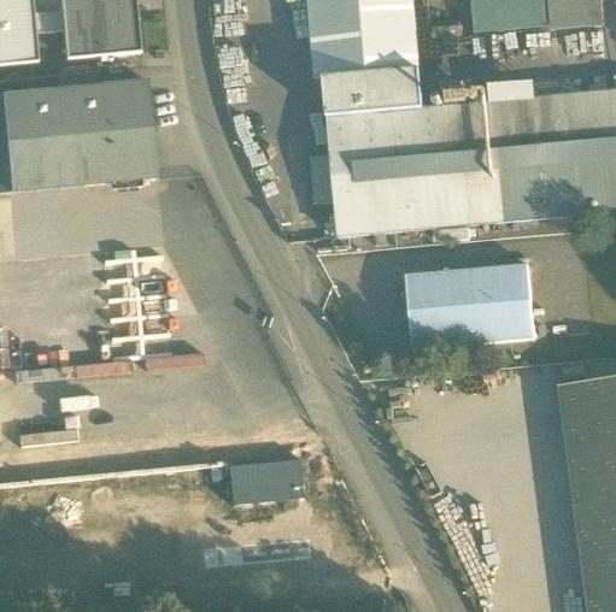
[(0,64),(36,60),(34,31),(63,29),(62,16),(33,18),(31,11),(30,0),(0,0),(0,64)]
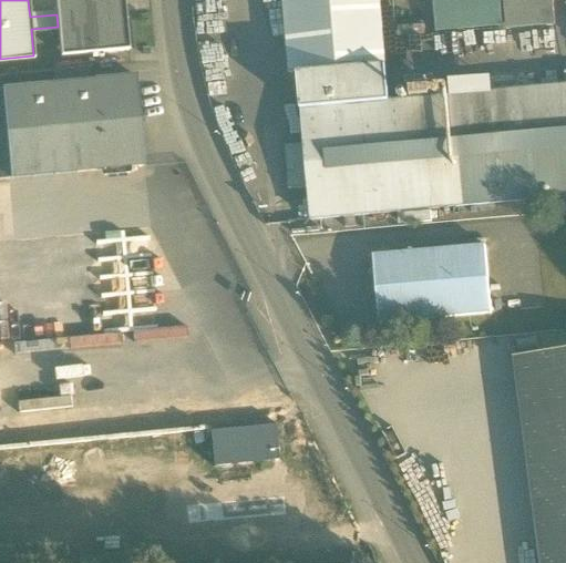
[(54,0),(55,8),(57,14),(58,27),(60,53),(127,48),(122,0),(54,0)]
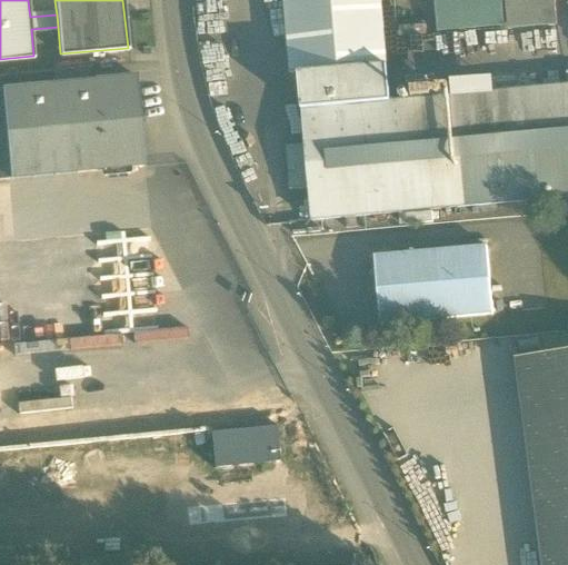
[(282,0),(290,72),(297,71),(385,63),(378,0),(282,0)]
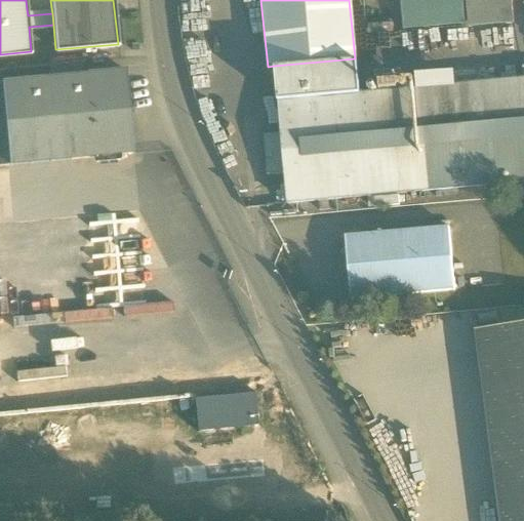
[(399,0),(402,27),(464,22),(460,0),(399,0)]
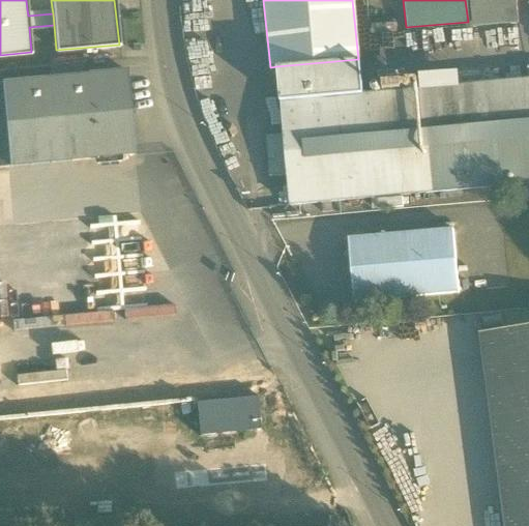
[(468,0),(471,25),(517,21),(513,0),(468,0)]
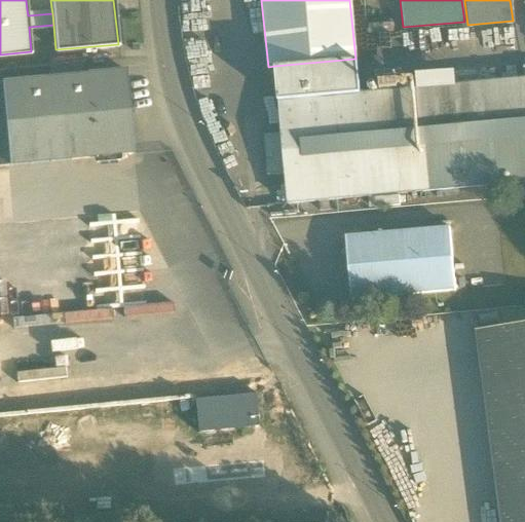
[(51,7),(27,9),(28,15),(52,13),(51,7)]
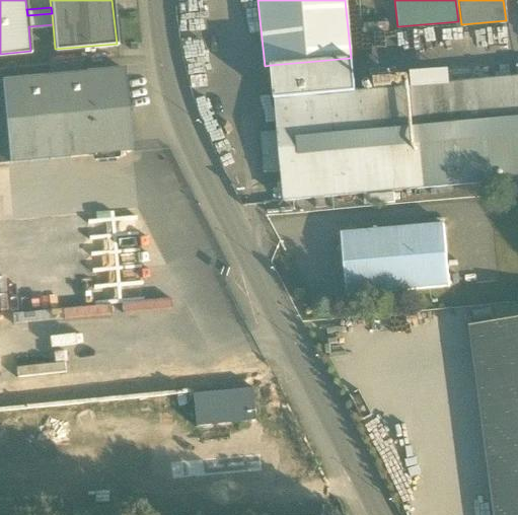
[(271,65),(277,129),(280,169),(283,199),(517,176),(517,75),(449,81),(410,85),(355,90),(352,58),(351,58),(271,65)]
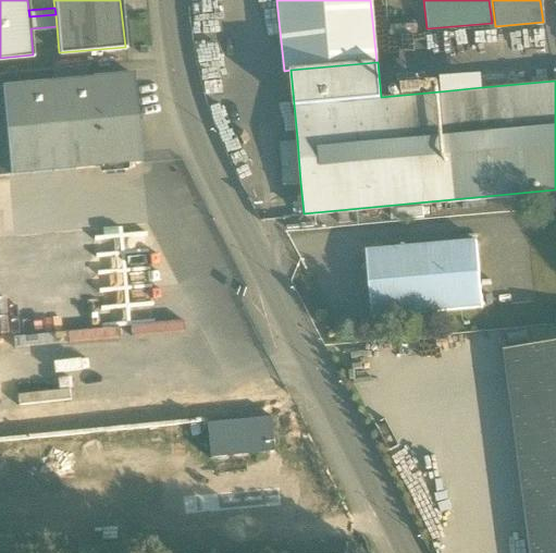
[(51,66),(52,81),(89,77),(90,77),(90,76),(90,63),(51,66)]
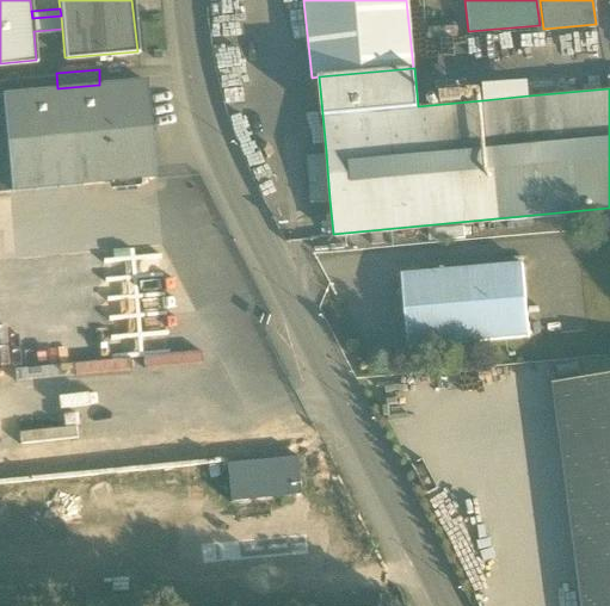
[(481,82),(482,100),(529,96),(528,78),(481,82)]
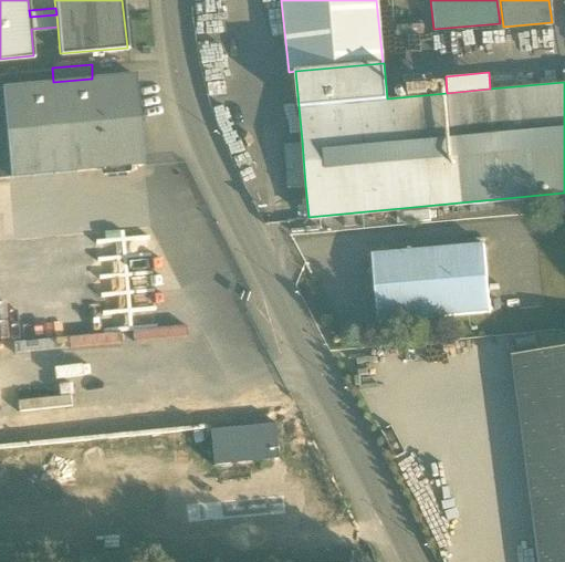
[(91,79),(100,167),(143,164),(134,73),(92,77),(92,79),(91,79)]
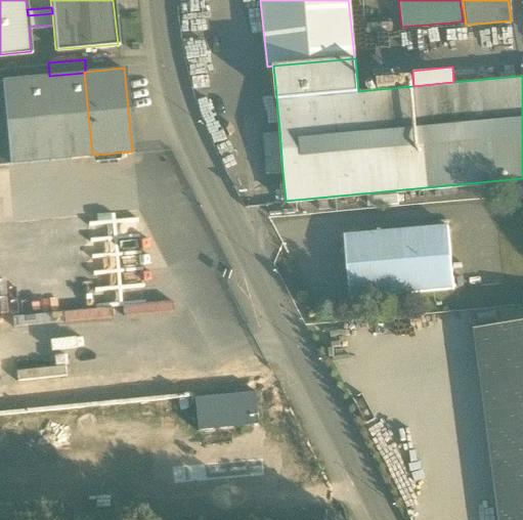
[(49,76),(0,80),(8,163),(92,155),(84,73),(49,76)]
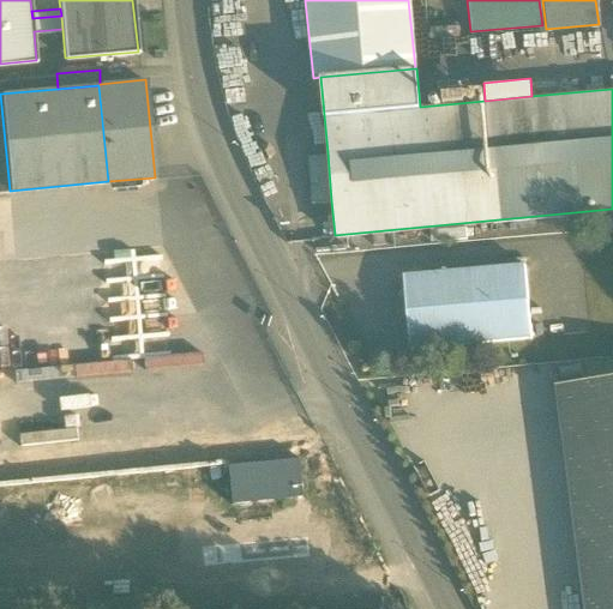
[(0,191),(10,191),(0,94),(0,191)]
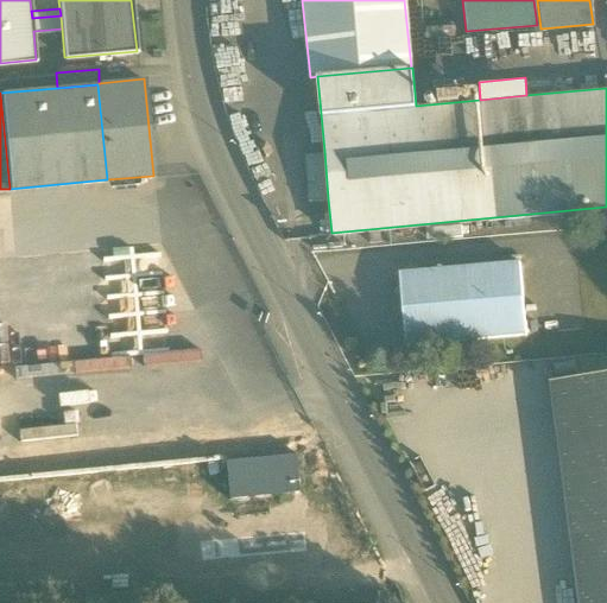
[(309,200),(328,198),(324,151),(304,153),(309,200)]
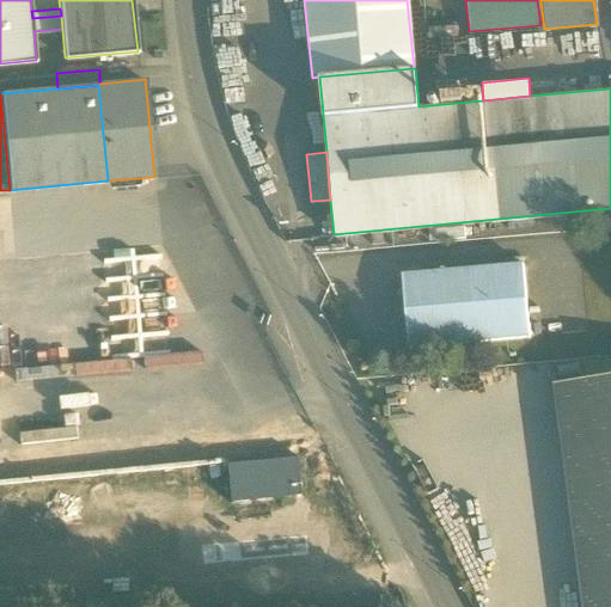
[(370,232),(371,241),(383,241),(382,231),(370,232)]
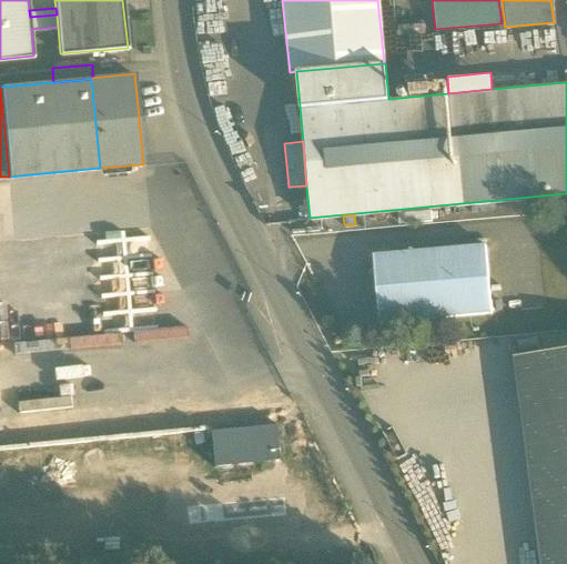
[(374,275),(378,321),(490,311),(485,242),(372,252),(373,263),(367,270),(374,275)]
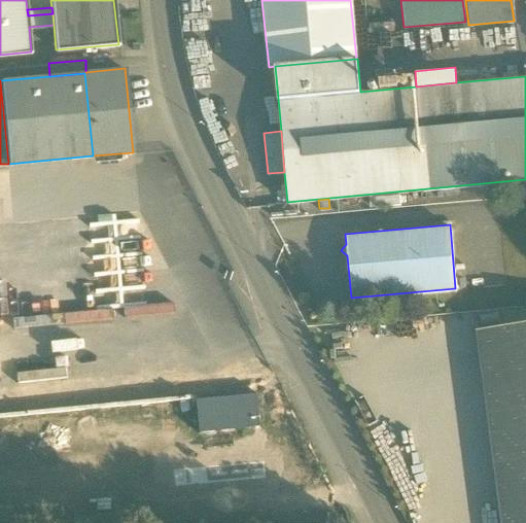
[(500,522),(525,522),(525,321),(475,328),(500,522)]
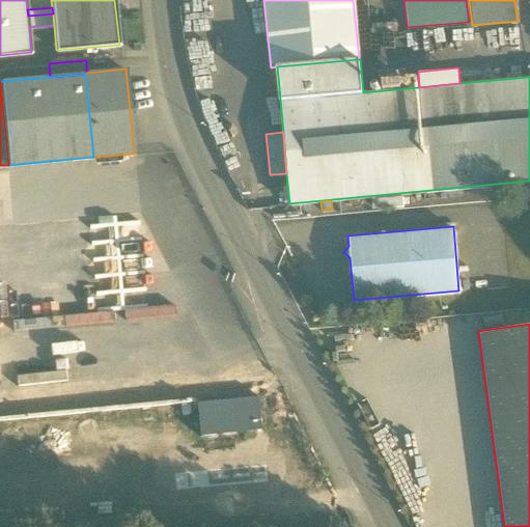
[(258,394),(195,400),(198,434),(261,427),(258,394)]
